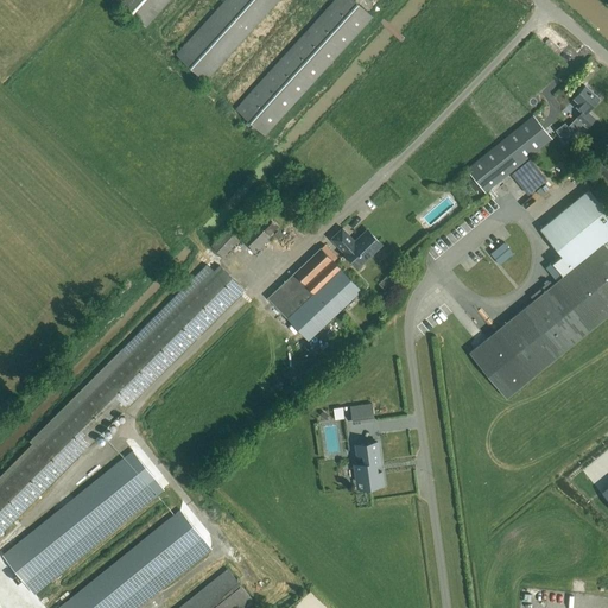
[(146,27),(169,0),(118,0),(116,1),(146,27)]
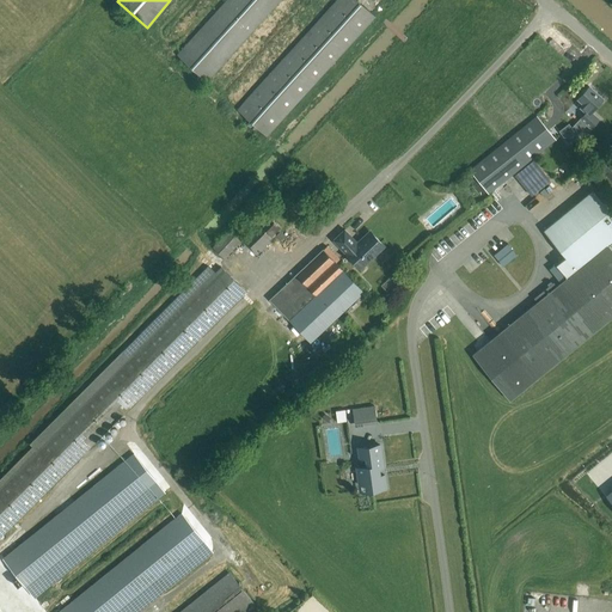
[(207,81),(280,0),(227,0),(178,55),(207,81)]
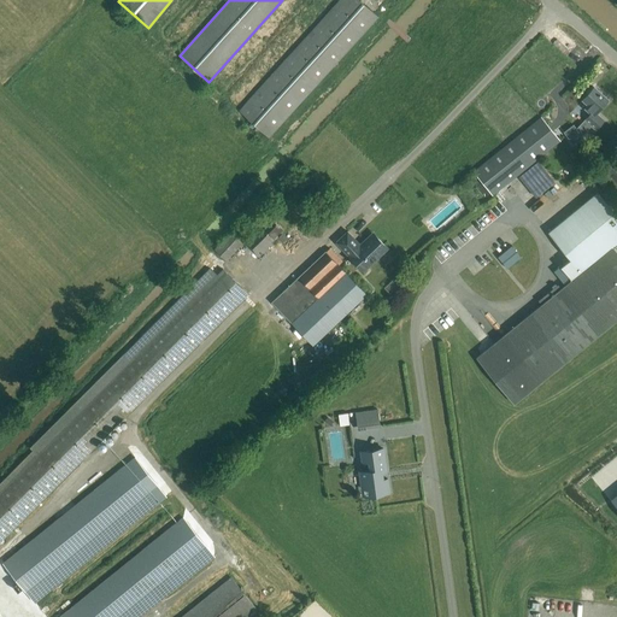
[(269,137),(378,18),(358,0),(340,0),(240,111),(269,137)]
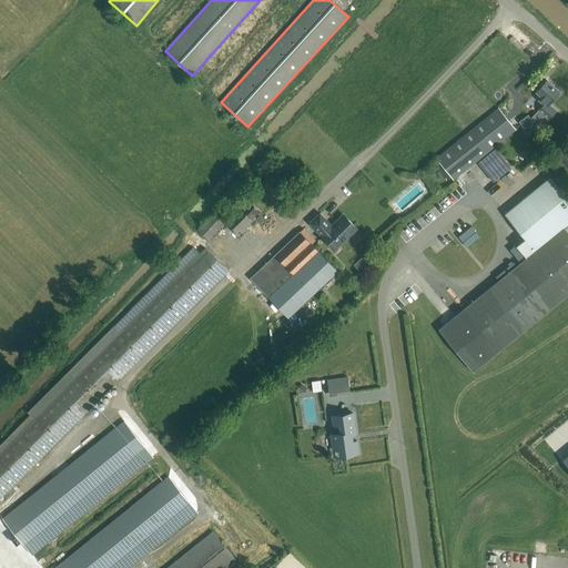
[(548,120),(555,111),(548,105),(559,93),(546,81),(536,92),(541,97),(538,101),(543,105),(530,119),(528,115),(518,122),(527,134),(537,127),(535,125),(544,115),(548,120)]
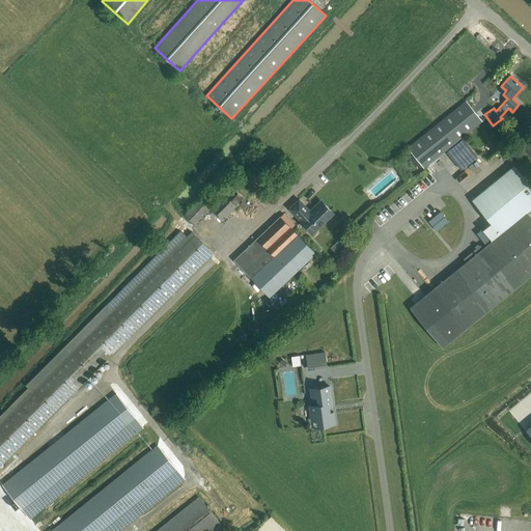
[(423,168),(481,121),(466,103),(408,148),(423,168)]
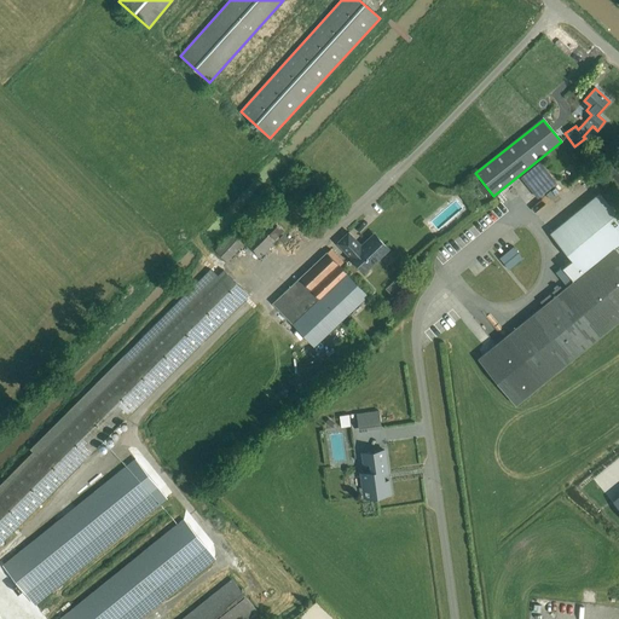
[(618,162),(617,161),(606,172),(618,184),(618,162)]
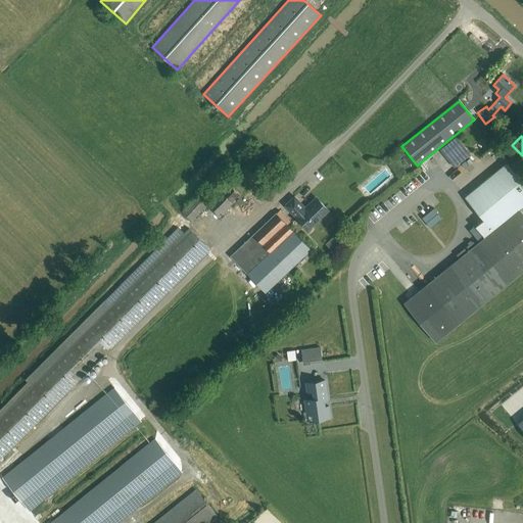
[(522,184),(507,163),(466,197),(483,220),(475,227),(484,238),(475,246),(473,242),(457,255),(459,259),(405,303),(435,342),(522,271),(522,184)]
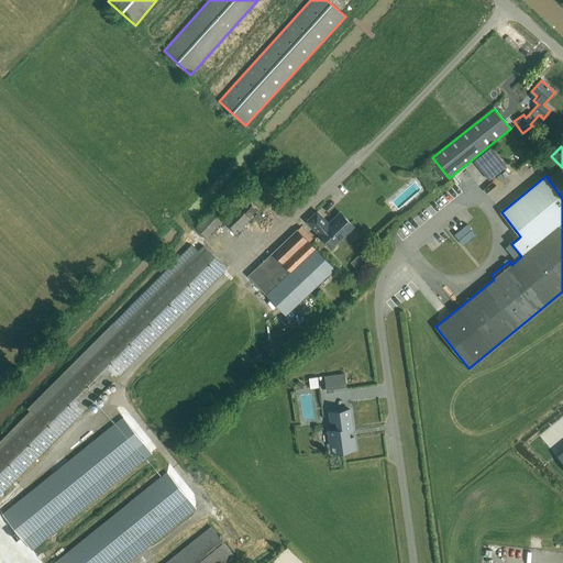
[(258,209),(247,198),(239,208),(236,206),(222,220),(236,235),(252,220),(250,218),(253,216),(258,221),(263,217),(257,213),(256,214),(255,213),(258,209)]
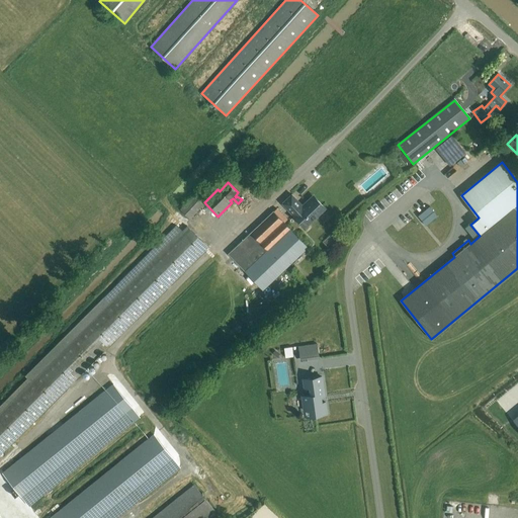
[(189,219),(203,204),(193,195),(180,209),(189,219)]
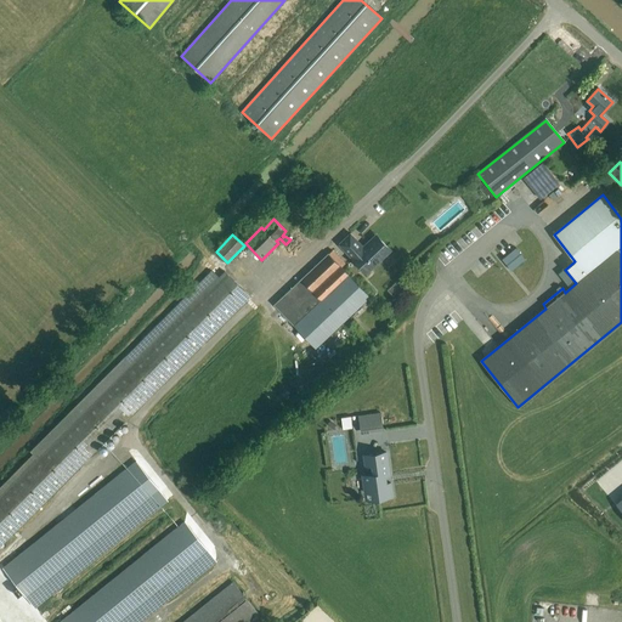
[(362,247),(350,235),(339,246),(366,273),(389,250),(375,237),(366,247),(365,244),(362,247)]
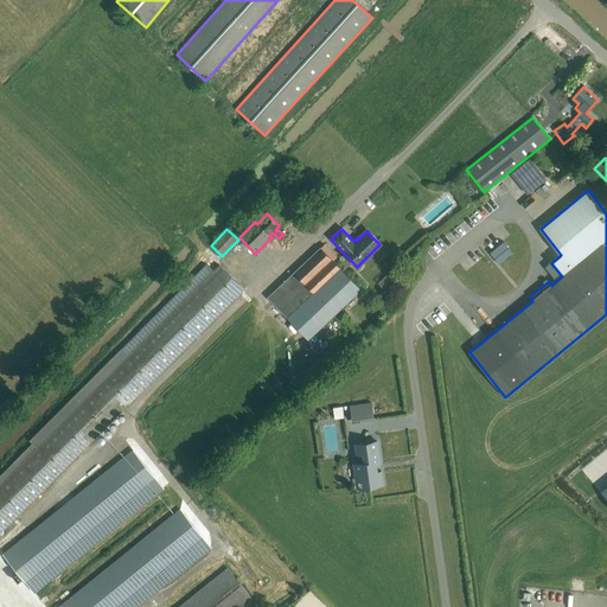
[(499,264),(512,254),(503,242),(490,254),(499,264)]
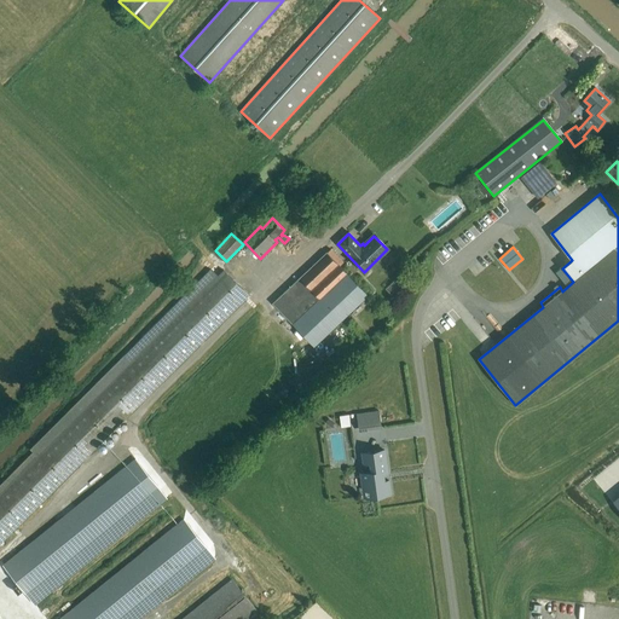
[(313,347),(366,298),(368,298),(327,254),(273,305),(313,347)]
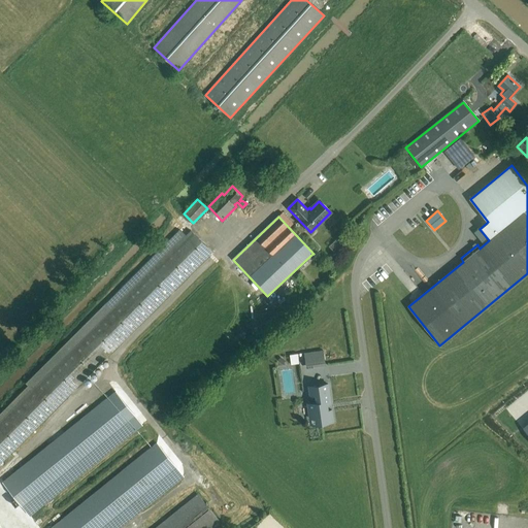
[(0,463),(211,253),(190,231),(0,421),(0,463)]
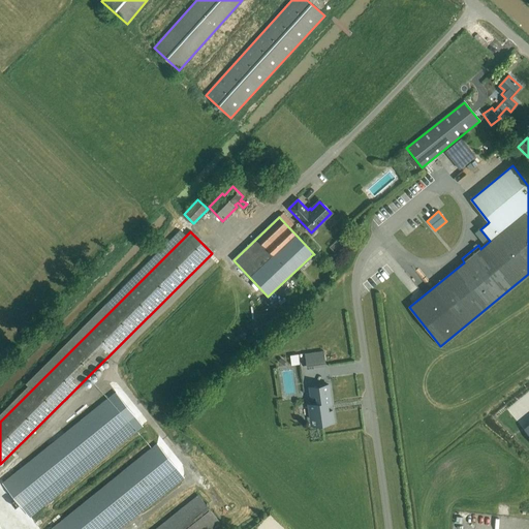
[(370,291),(386,278),(382,274),(366,287),(370,291)]
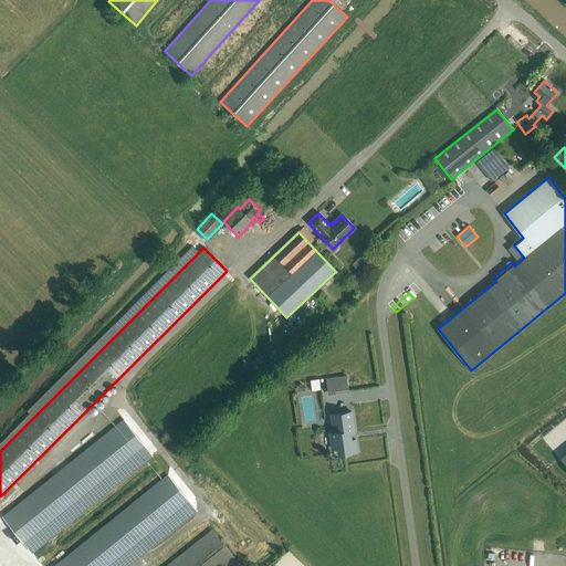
[(348,390),(346,376),(326,379),(328,392),(348,390)]
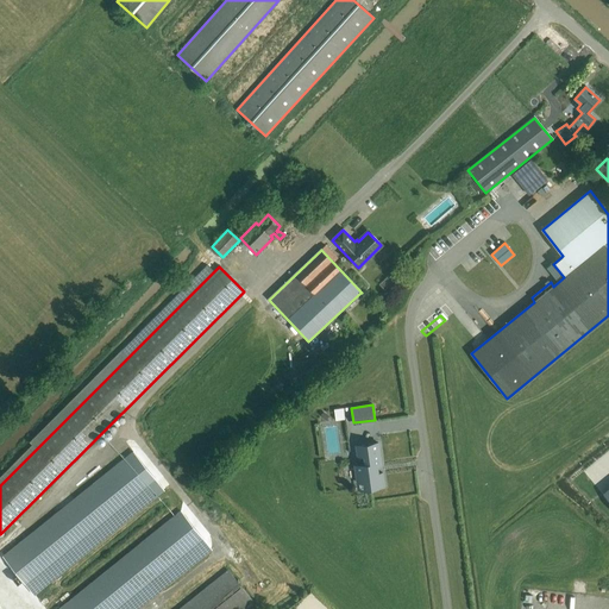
[(357,483),(365,482),(366,489),(384,485),(382,473),(378,473),(377,466),(381,465),(378,444),(356,446),(358,457),(360,457),(362,465),(355,466),(357,483)]
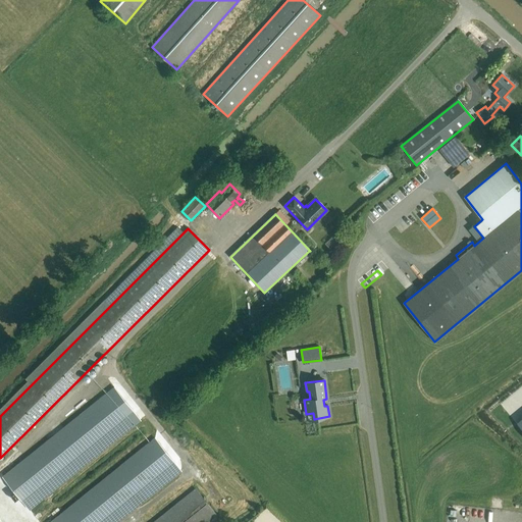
[(23,503),(135,414),(113,387),(3,477),(23,503)]
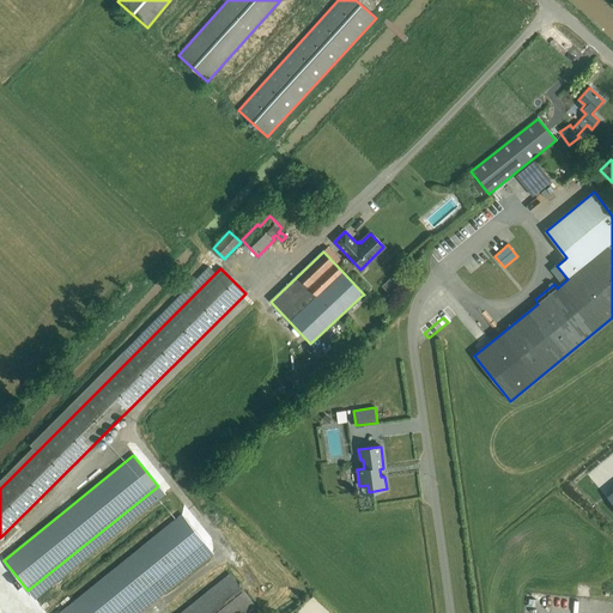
[(122,612),(206,546),(182,515),(59,612),(122,612)]
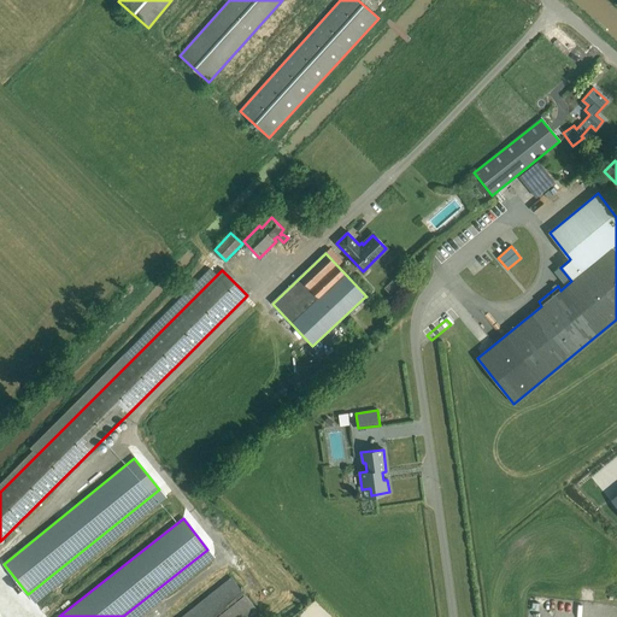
[(245,616),(256,609),(231,579),(182,616),(245,616)]
